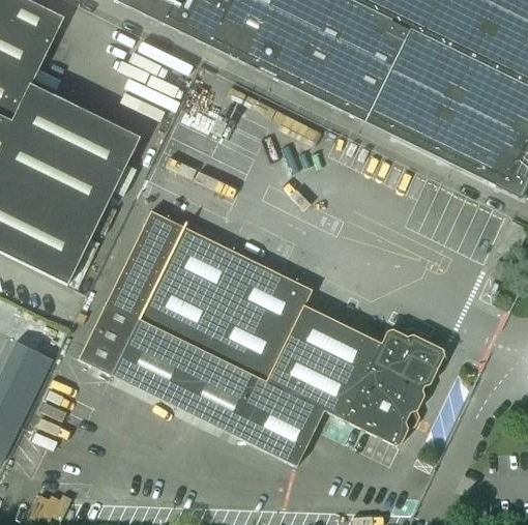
[(0,0),(0,115),(13,121),(32,83),(65,16),(33,0),(0,0)]
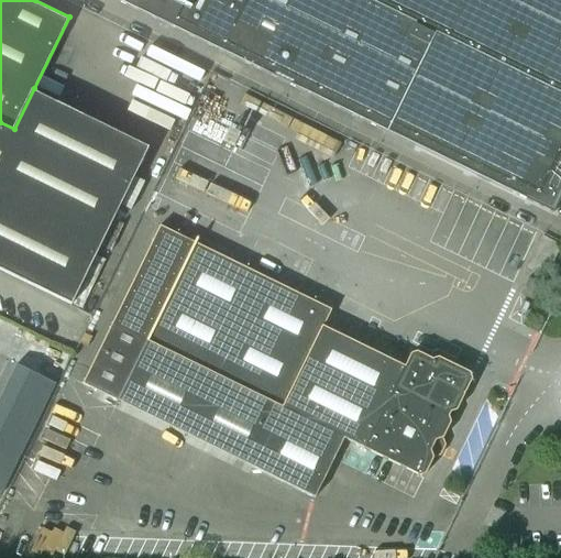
[(124,0),(224,48),(389,129),(438,29),(380,0),(124,0)]
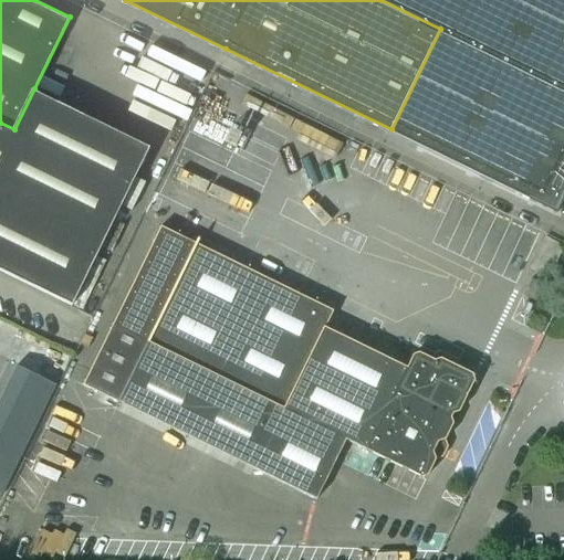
[(383,0),(440,29),(455,0),(383,0)]
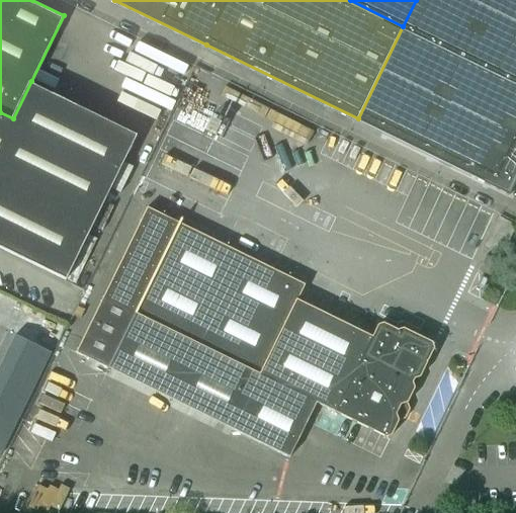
[(416,0),(403,26),(358,118),(510,192),(515,181),(515,126),(497,118),(514,83),(515,83),(515,0),(416,0)]
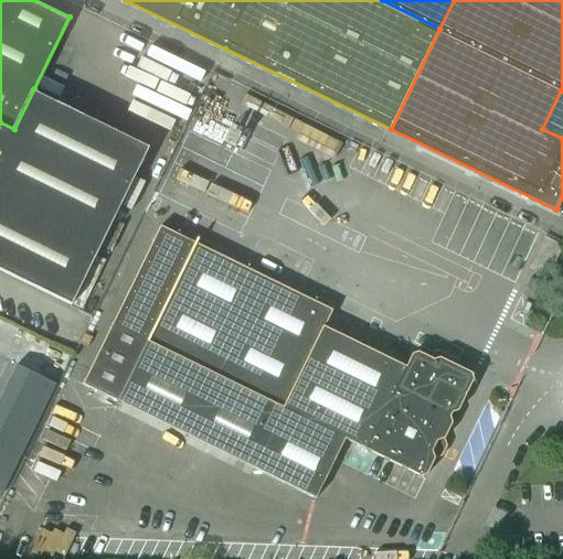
[(150,144),(34,88),(14,129),(0,122),(0,266),(73,302),(150,144)]
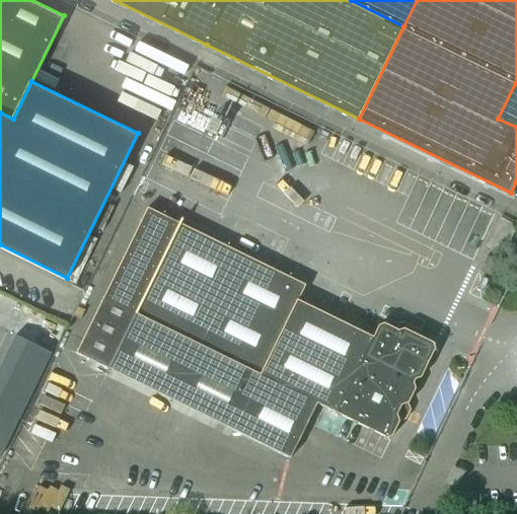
[(374,334),(299,297),(306,282),(149,205),(77,350),(292,455),(318,400),(388,435),(393,433),(400,419),(398,412),(402,402),(410,400),(417,385),(415,380),(417,376),(422,375),(429,360),(435,346),(433,340),(404,325),(400,327),(385,320),(380,321),(374,334)]
